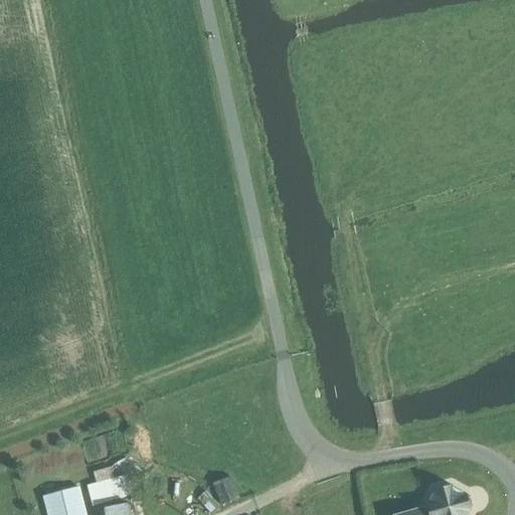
[(127,475),(86,487),(92,507),(133,495),(127,475)]
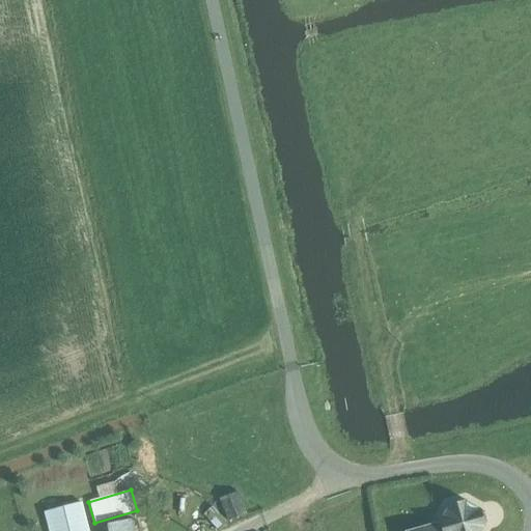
[(227,522),(246,514),(238,492),(218,499),(227,522)]
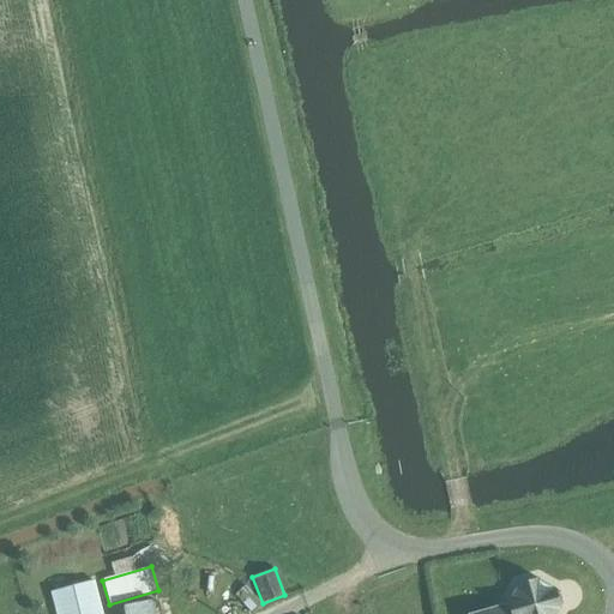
[(555,613),(560,608),(554,588),(536,578),(517,584),(507,602),(507,603),(485,609),(486,613),(555,613)]
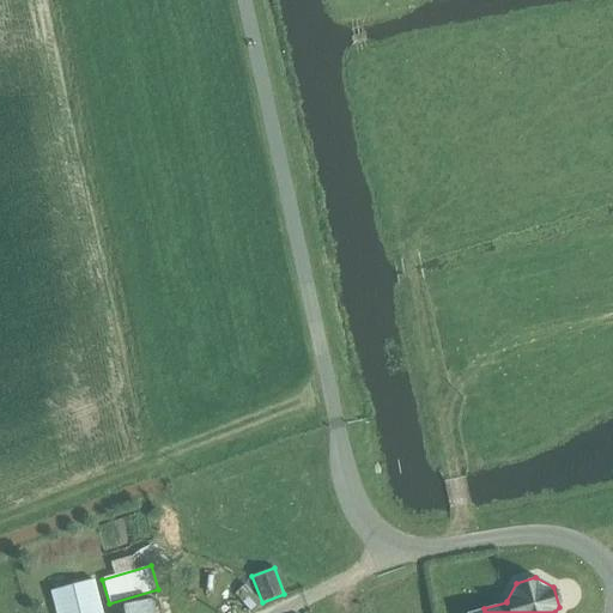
[(49,593),(54,612),(99,612),(93,581),(49,593)]
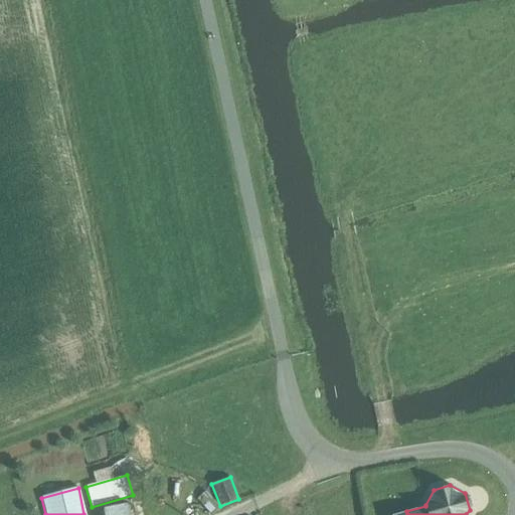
[(211,514),(218,507),(204,493),(197,501),(211,514)]
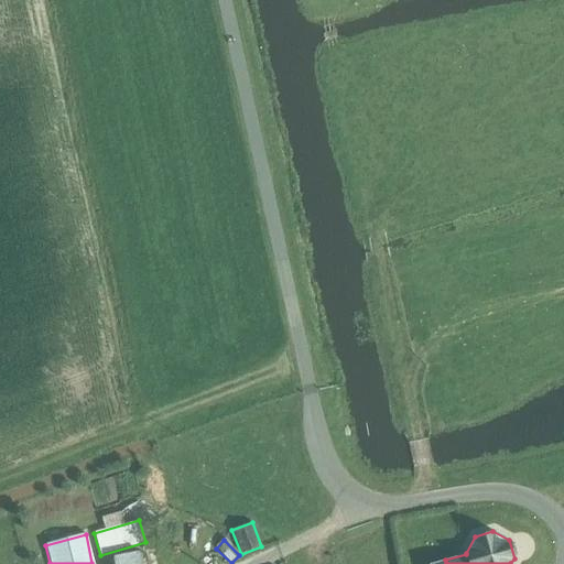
[(114,563),(141,563),(140,551),(112,557),(114,563)]
